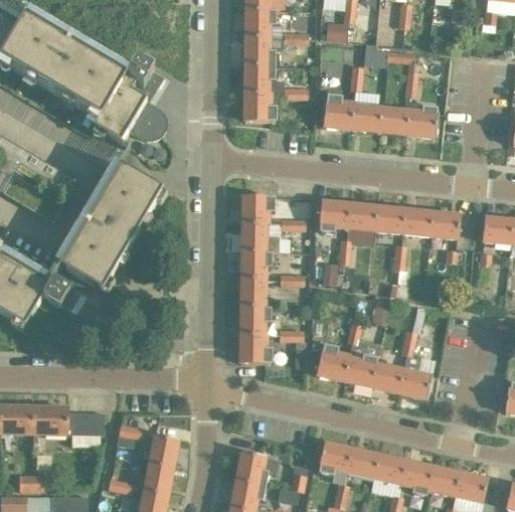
[(245,0),(245,11),(270,11),(270,0),(245,0)]
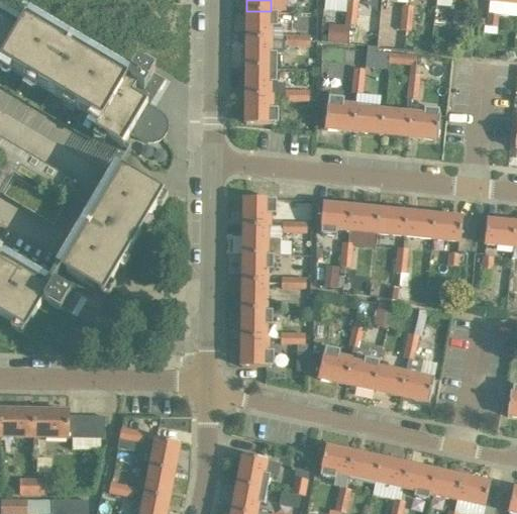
[(356,12),(357,0),(346,0),(345,11),(356,12)]
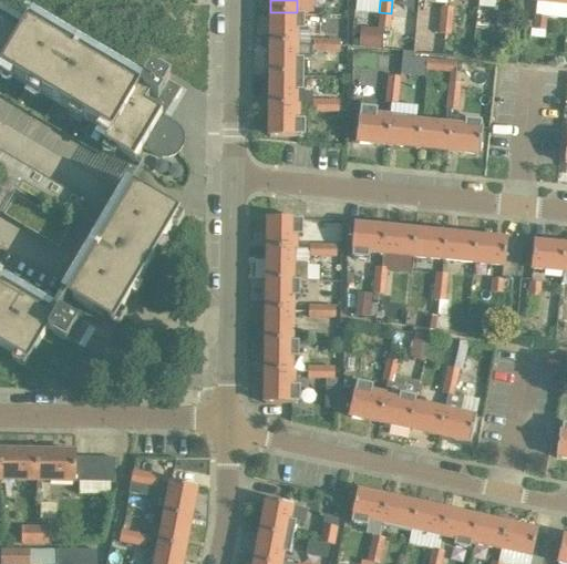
[(452,20),(453,6),(441,4),(440,18),(452,20)]
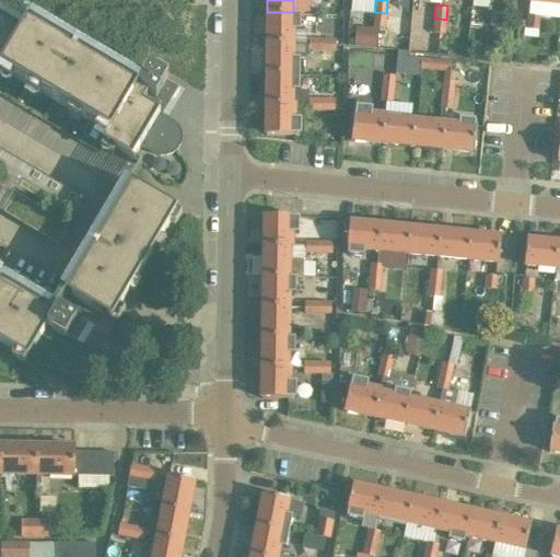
[(502,25),(502,11),(490,10),(489,24),(502,25)]
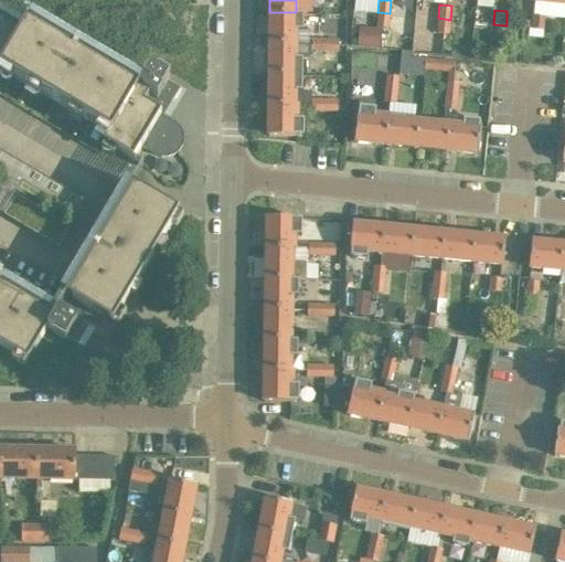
[(296,12),(269,12),(269,42),(296,43),(296,12)]
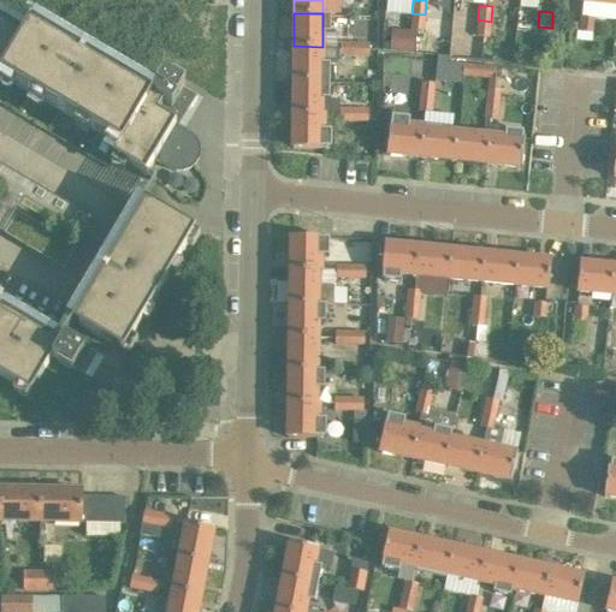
[(424,30),(425,15),(412,13),(409,28),(424,30)]
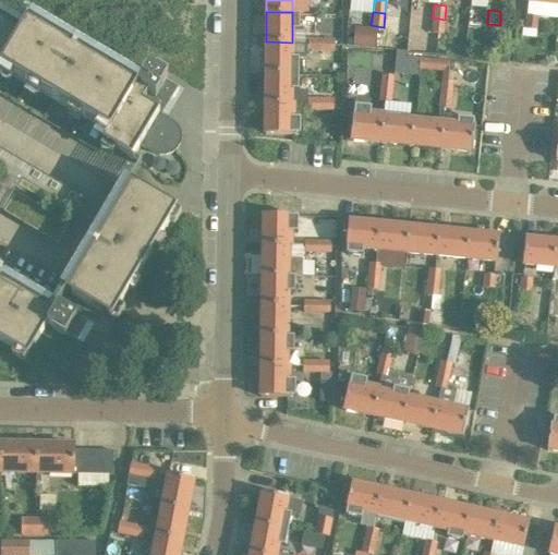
[(525,13),(524,27),(537,29),(538,14),(525,13)]
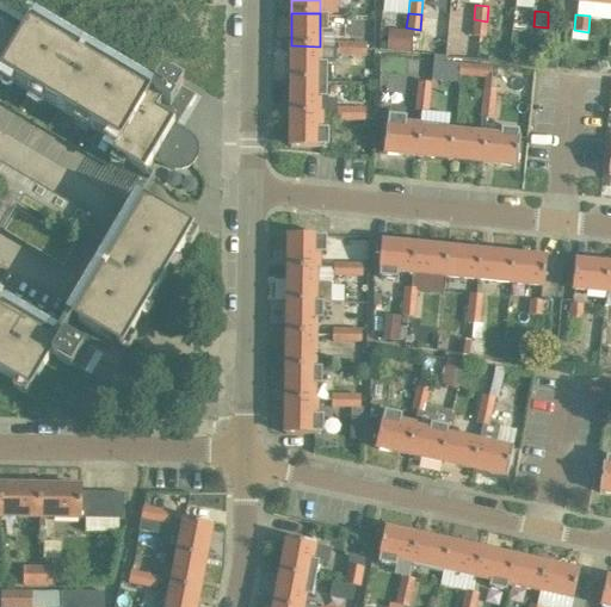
[(23,32),(0,17),(0,78),(5,69),(16,76),(13,81),(32,92),(35,87),(45,93),(43,98),(76,118),(80,113),(91,121),(87,125),(106,136),(109,131),(121,137),(113,148),(128,156),(125,161),(143,172),(153,158),(155,159),(156,159),(167,165),(173,167),(180,168),(187,166),(193,161),(197,155),(198,148),(197,141),(193,135),(187,130),(177,124),(195,93),(181,86),(184,82),(171,75),(168,78),(161,73),(149,93),(30,22),(23,32)]
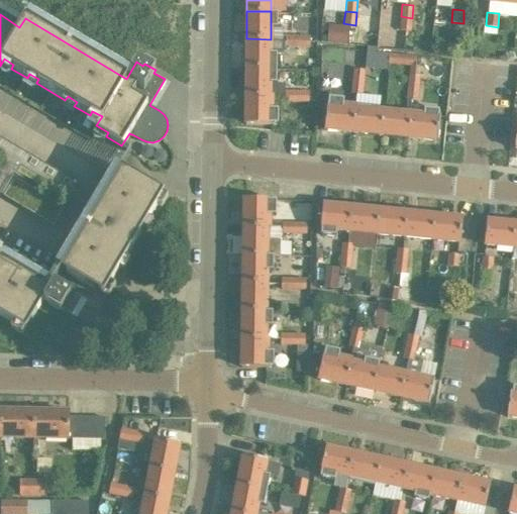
[(411,30),(412,18),(401,16),(399,29),(411,30)]
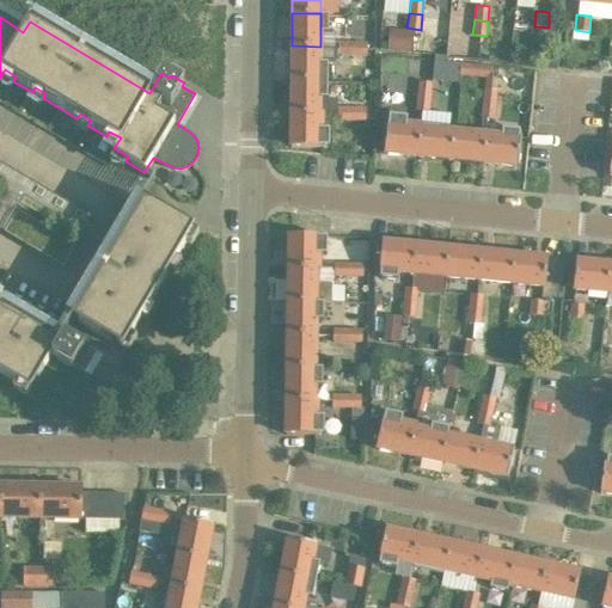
[(412,29),(407,29),(395,28),(392,50),(411,51),(412,29)]
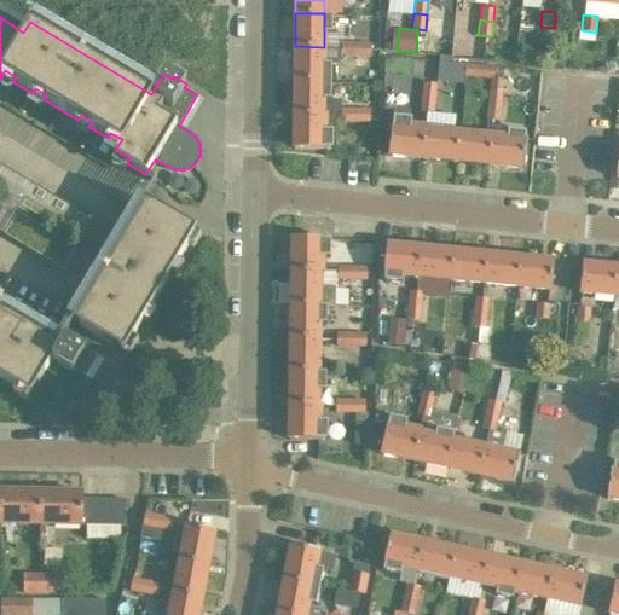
[(356,54),(357,40),(341,40),(341,54),(356,54)]
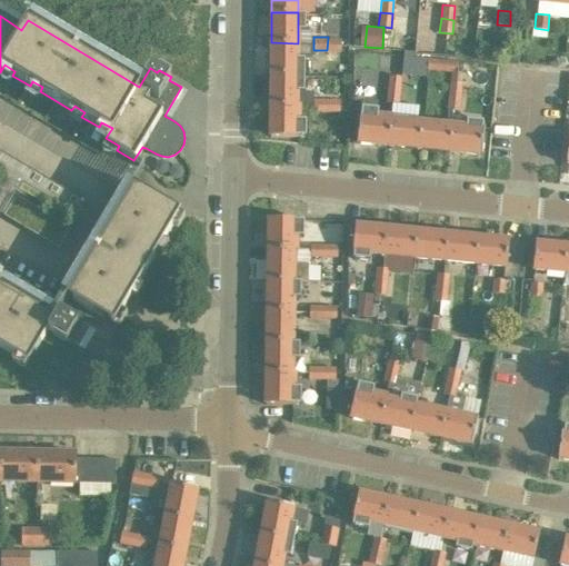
[(341,50),(341,37),(328,37),(327,50),(341,50)]
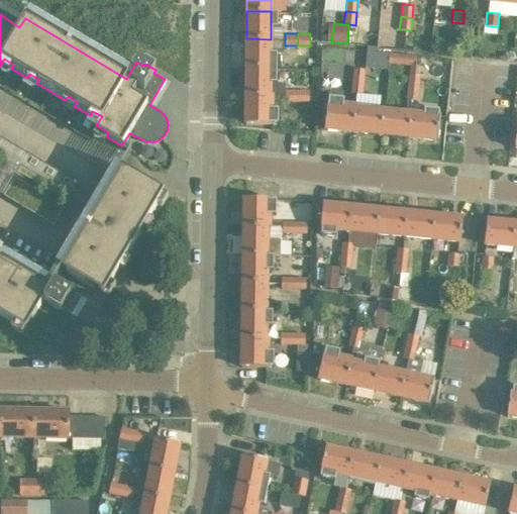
[(246,38),(245,67),(270,67),(271,39),(246,38)]
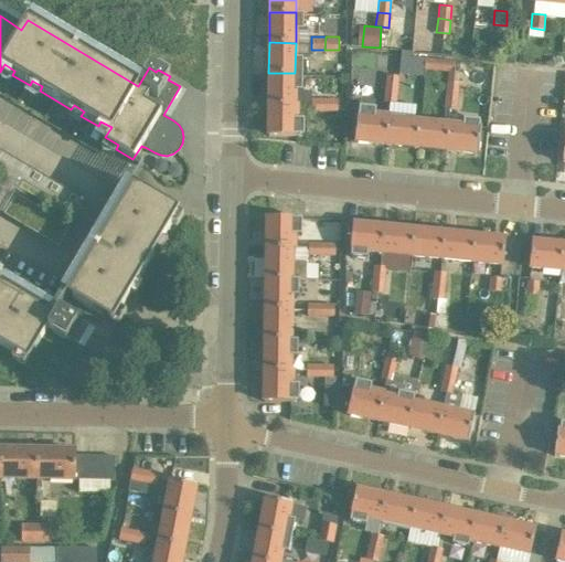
[(268,73),(268,103),(297,104),(297,103),(295,103),(295,73),(268,73)]
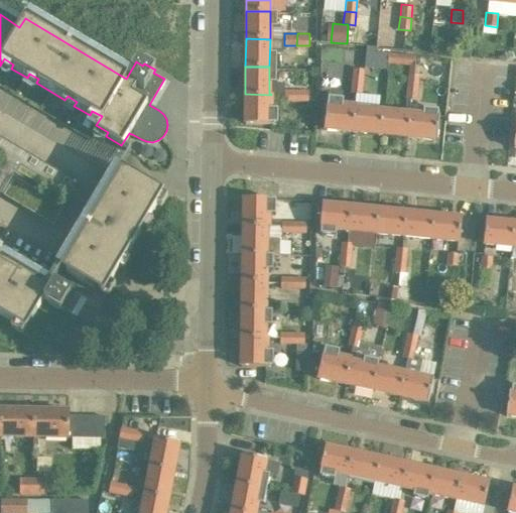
[(363,78),(364,70),(352,68),(351,76),(363,78)]
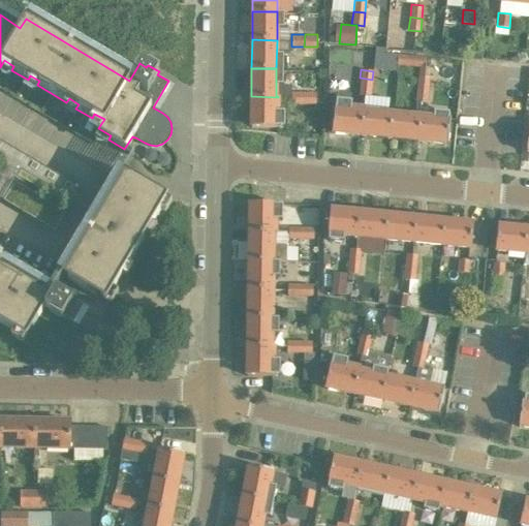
[(429,88),(430,75),(417,74),(416,87),(429,88)]
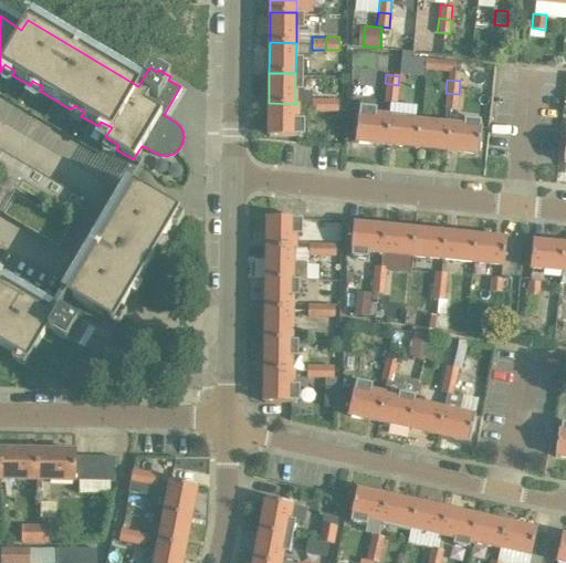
[(396,103),(397,94),(385,92),(384,101),(396,103)]
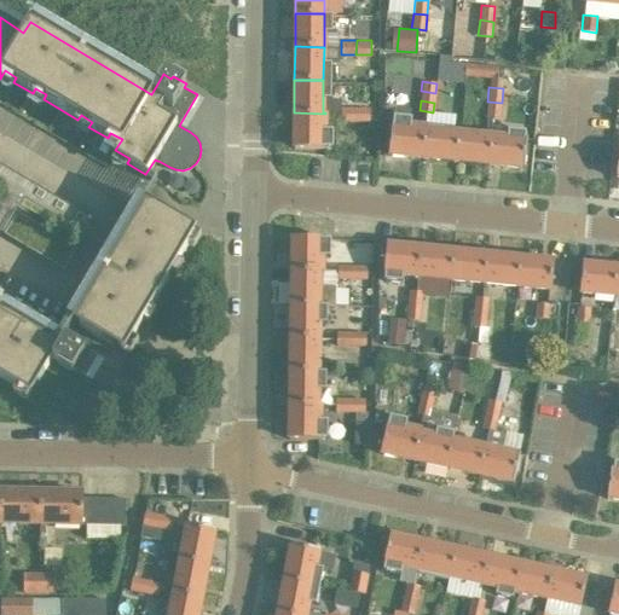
[(499,119),(502,103),(487,102),(486,117),(499,119)]
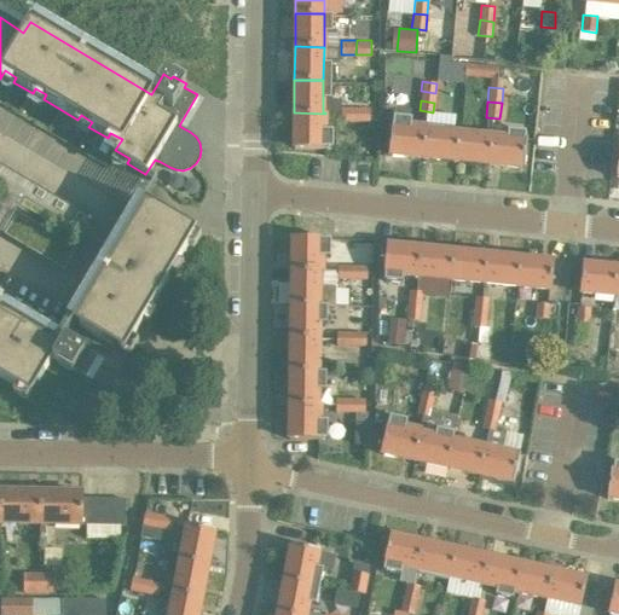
[(350,121),(350,106),(340,106),(340,121),(350,121)]
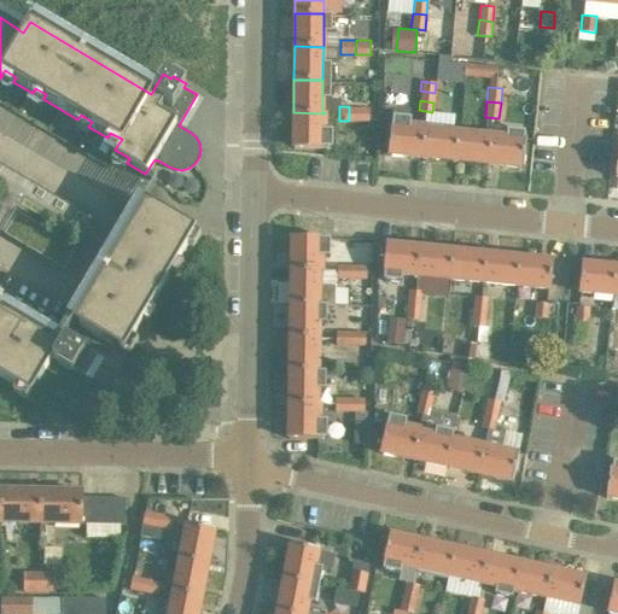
[(368,121),(368,107),(359,106),(359,121),(368,121)]
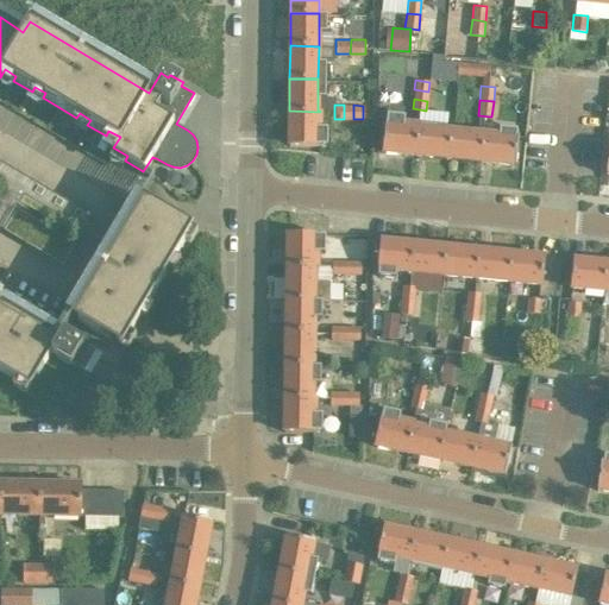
[(320,112),(289,111),(288,145),(320,145),(320,133),(326,133),(326,121),(320,121),(320,112)]
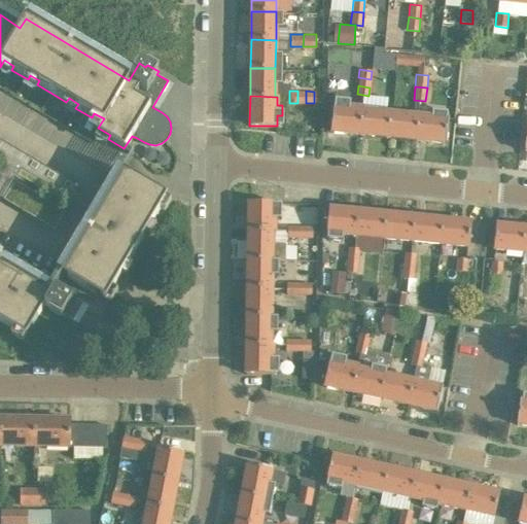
[(359,133),(361,107),(362,101),(347,99),(346,105),(332,104),(330,131),(359,133)]
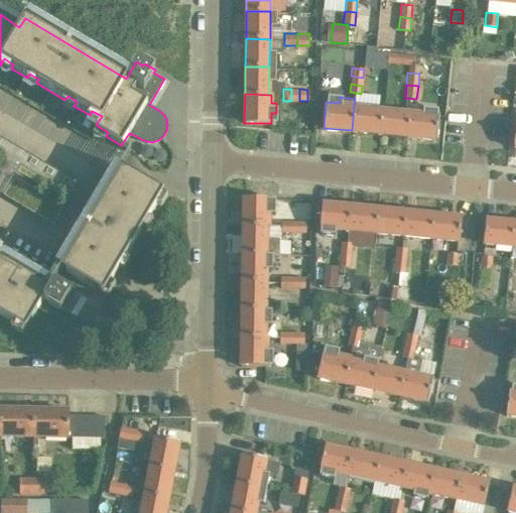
[(354,105),(352,130),(379,133),(382,109),(355,106),(356,105),(354,105)]
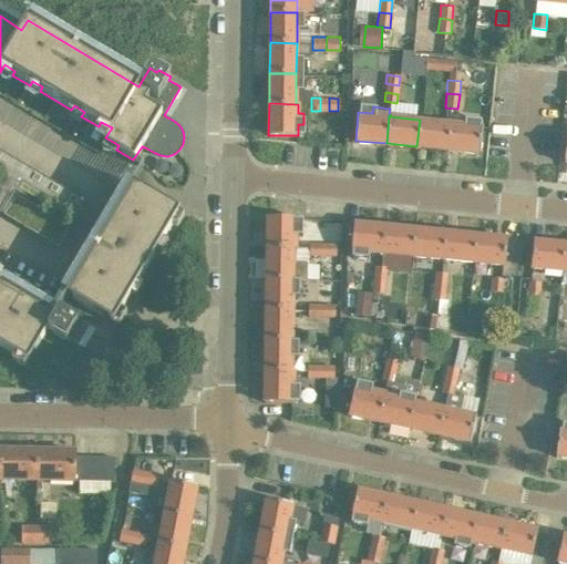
[(420,120),(416,146),(447,150),(450,123),(420,120)]
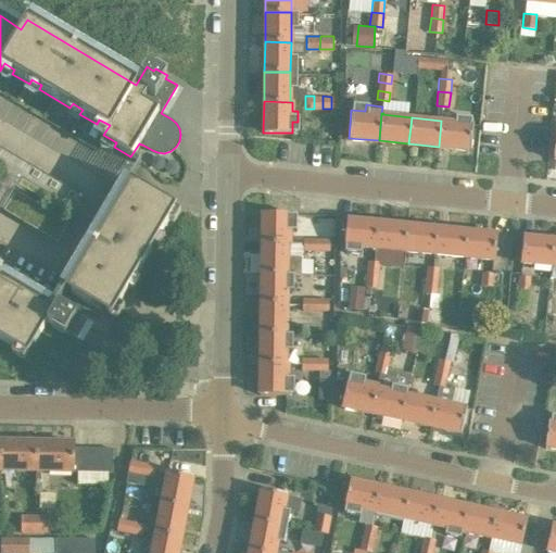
[(470,123),(441,121),(439,147),(468,150),(471,122),(470,121),(470,123)]
